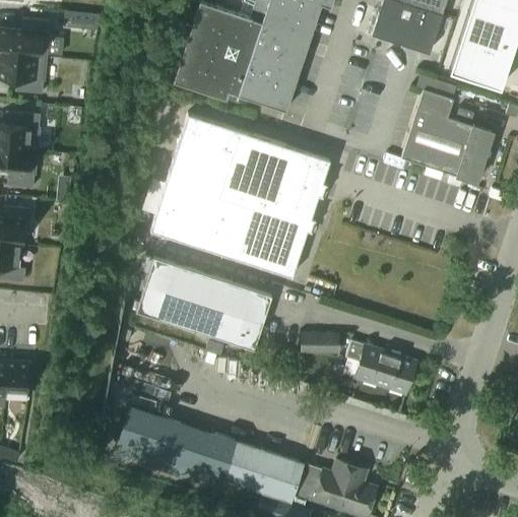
[(247,0),(242,16),(201,3),(174,83),(227,101),(231,90),(240,92),(239,97),(287,113),(322,6),(331,9),(334,0),(247,0)]
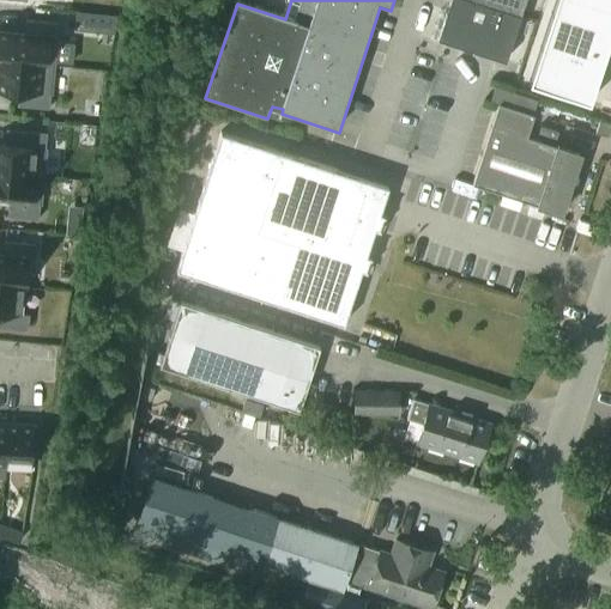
[(452,0),(439,42),(508,65),(527,0),(452,0)]
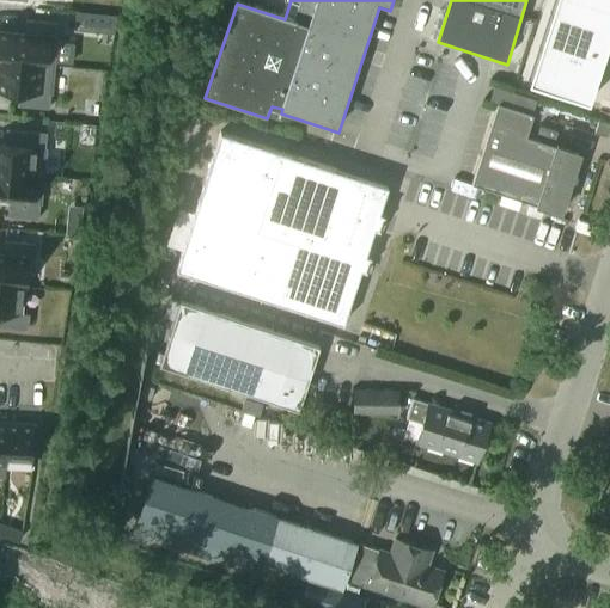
[(608,71),(609,66),(609,0),(560,0),(544,50),(608,71)]
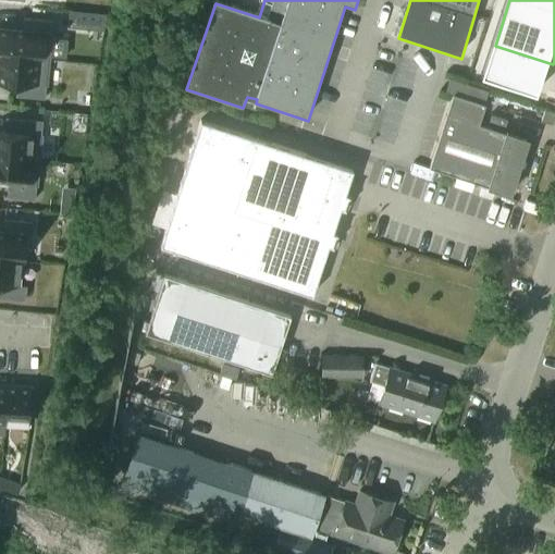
[(72,14),(71,32),(91,33),(93,16),(72,14)]
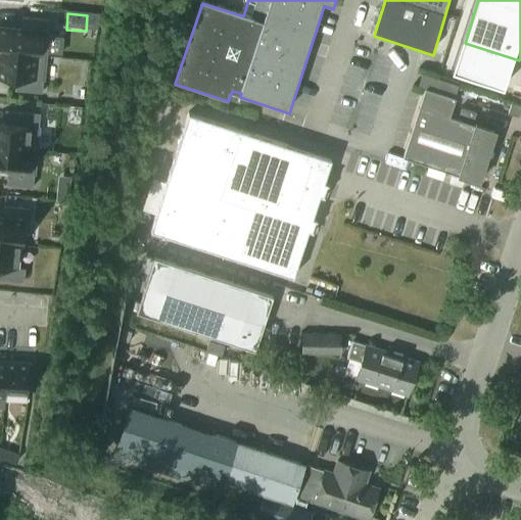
[(0,54),(47,59),(51,22),(25,19),(24,33),(0,30),(0,54)]
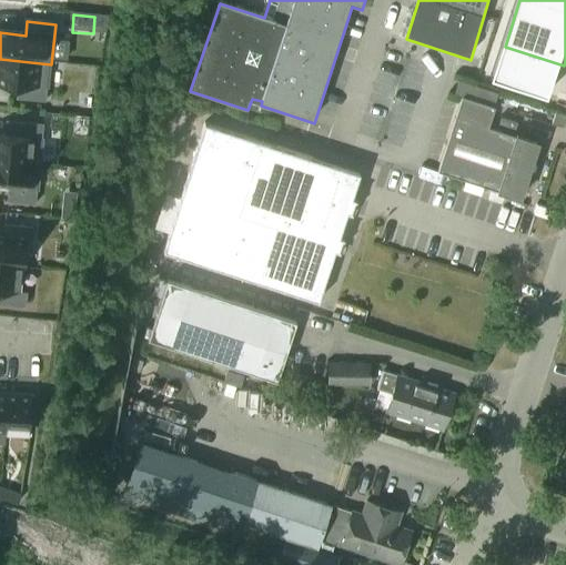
[(0,86),(20,88),(19,102),(48,104),(51,64),(0,59),(0,86)]
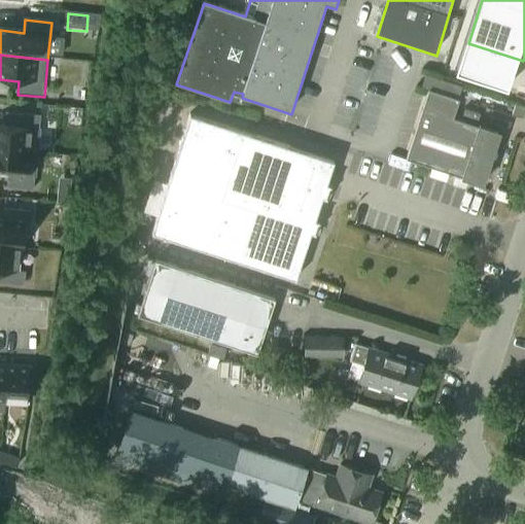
[(484,186),(500,136),(454,120),(460,102),(430,92),(408,161),(484,186)]
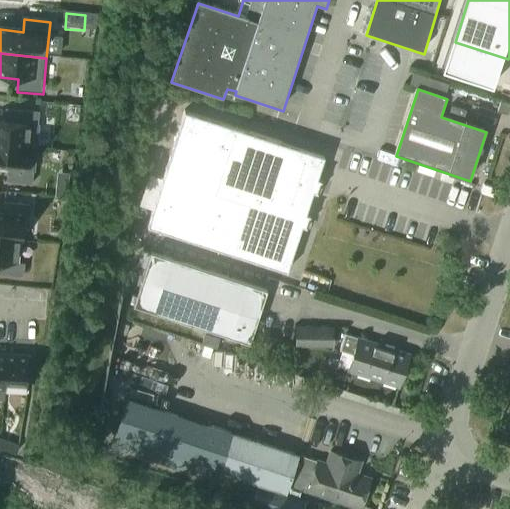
[(509,117),(509,106),(502,104),(499,114),(509,117)]
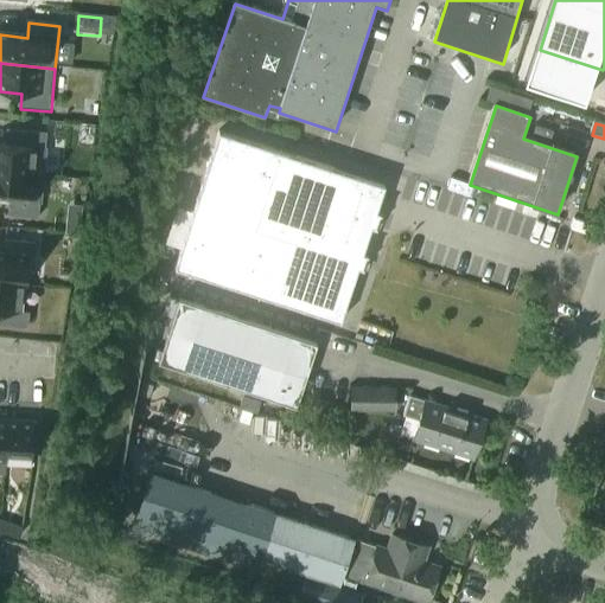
[(0,173),(44,178),(49,135),(18,133),(17,147),(7,147),(0,146),(0,173)]
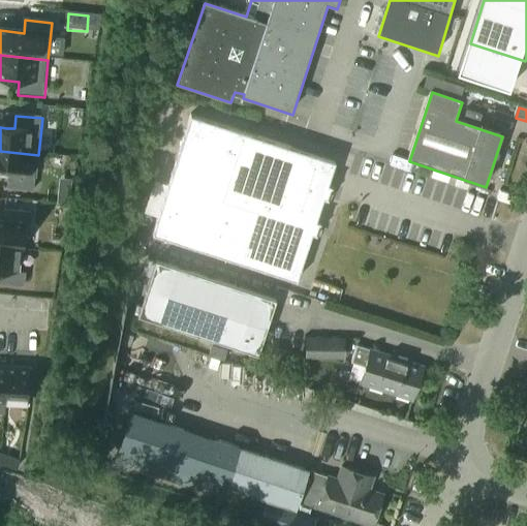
[(298,283),(337,164),(192,117),(154,236),(298,283)]
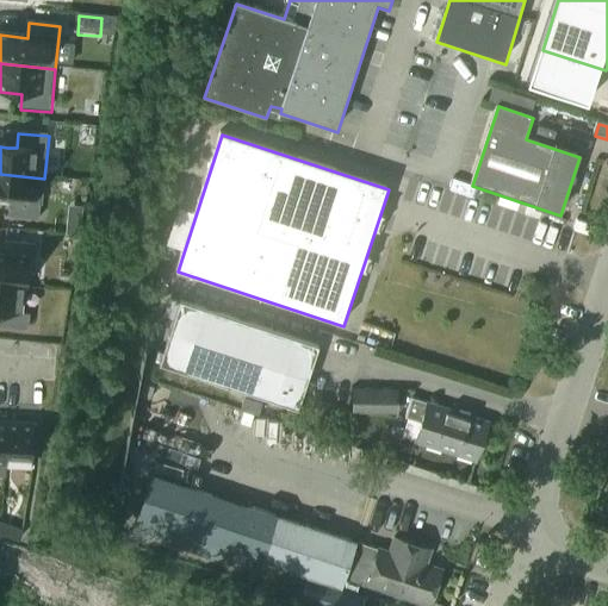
[(0,202),(11,205),(10,219),(41,223),(44,179),(0,174),(0,202)]
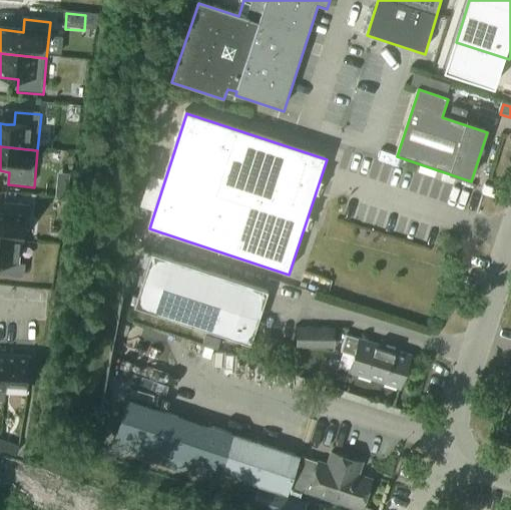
[(0,240),(21,242),(21,244),(24,244),(26,219),(31,220),(32,207),(6,204),(5,217),(0,216),(0,240)]
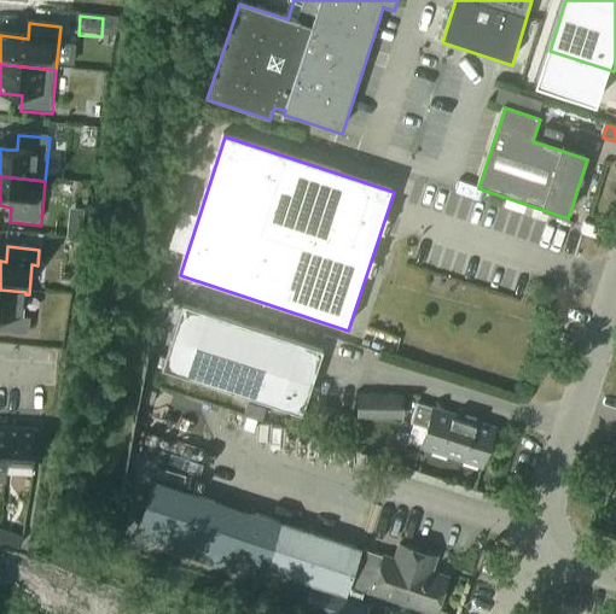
[(0,319),(1,319),(0,323),(0,333),(30,338),(32,322),(23,321),(25,294),(25,292),(0,290),(0,319)]
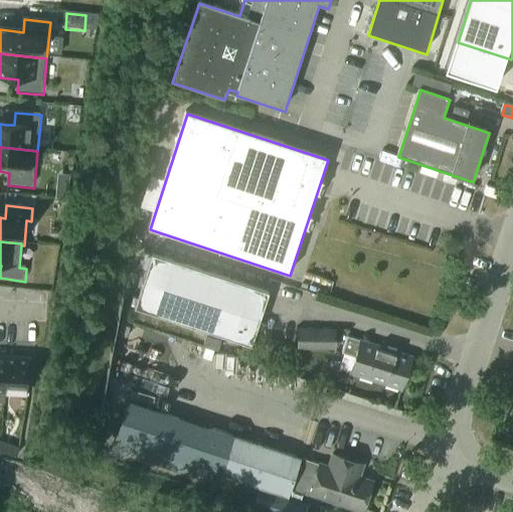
[(252,348),(270,294),(153,257),(136,310),(252,348)]
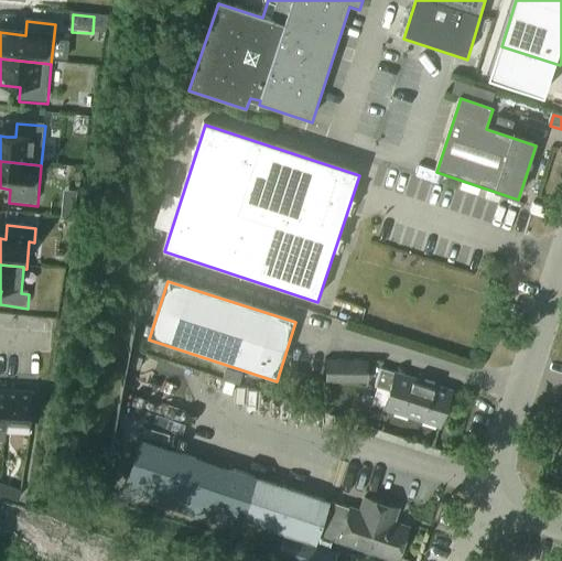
[(328,362),(328,385),(369,386),(369,363),(328,362)]
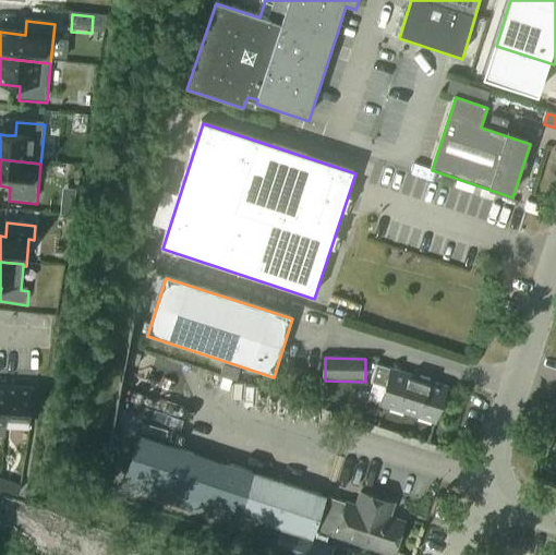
[(225,366),(221,378),(238,384),(241,372),(225,366)]
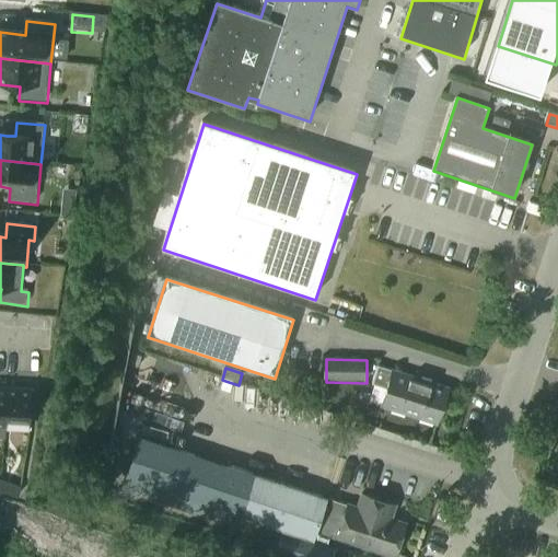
[(394,373),(379,369),(373,387),(387,392),(382,409),(439,427),(450,391),(394,373)]
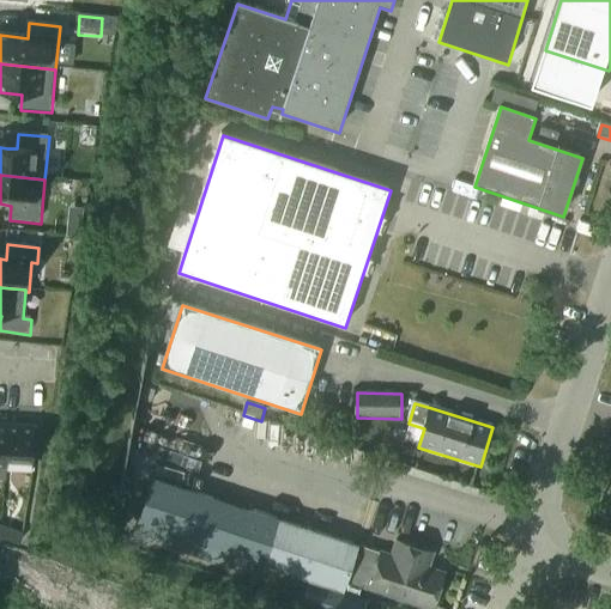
[(0,426),(0,481),(7,481),(8,470),(7,470),(10,427),(0,426)]
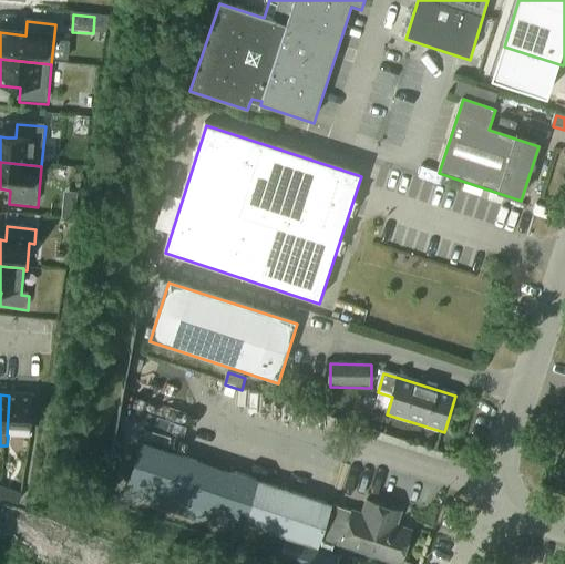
[(7,436),(8,436),(31,437),(33,397),(9,396),(7,436)]
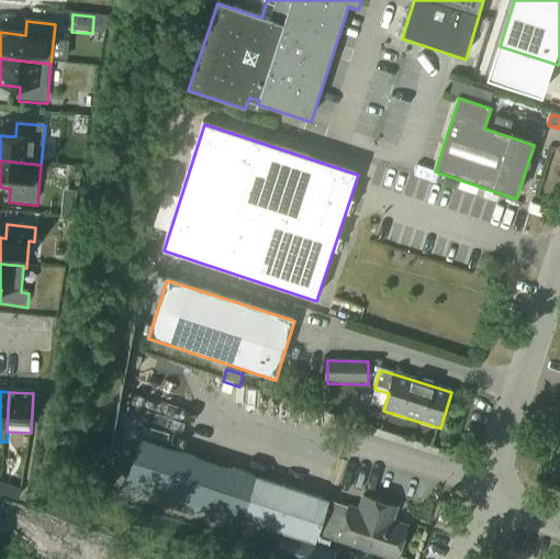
[(360,512),(329,502),(141,442),(129,479),(188,500),(182,513),(241,534),(246,520),(316,545),(324,520),(345,526),(339,544),(387,558),(399,558),(409,528),(393,524),(399,510),(365,499),(360,512)]
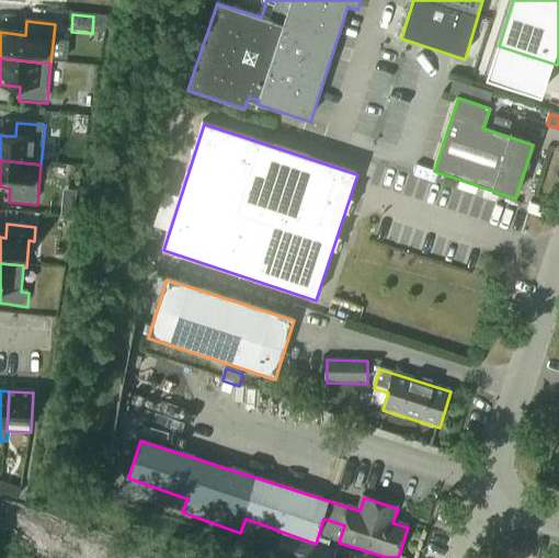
[(4,485),(1,493),(20,500),(22,491),(4,485)]
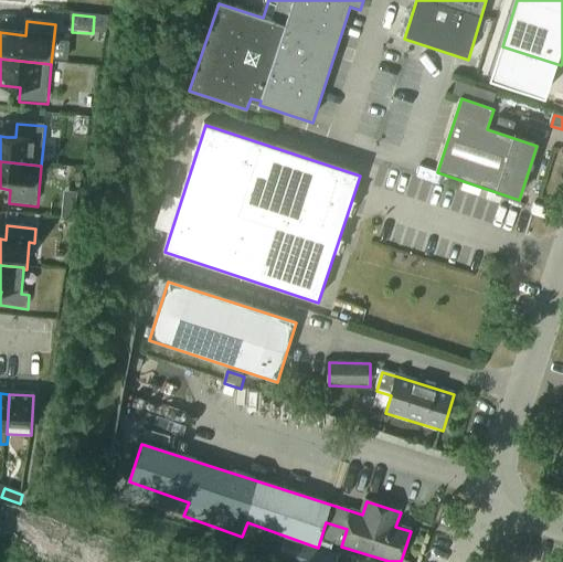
[(286,540),(279,561),(339,561),(340,558),(286,540)]
